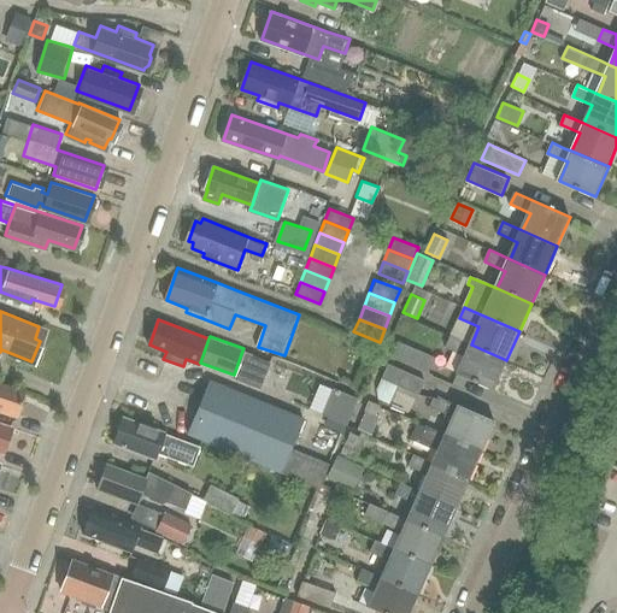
[(446,347),(465,357),(457,375),(493,390),(506,360),(471,345),(451,336),(446,347)]
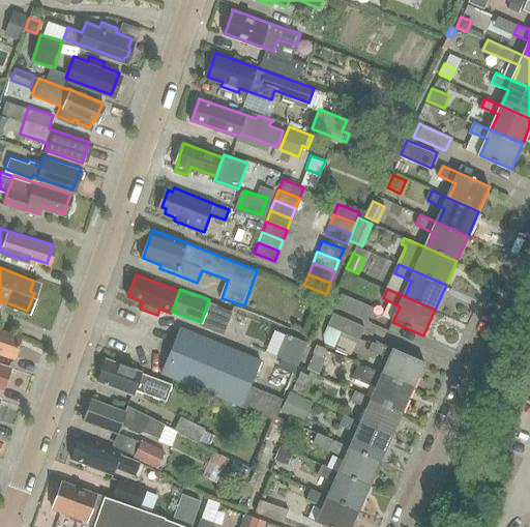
[(342,292),(335,305),(367,319),(373,306),(342,292)]
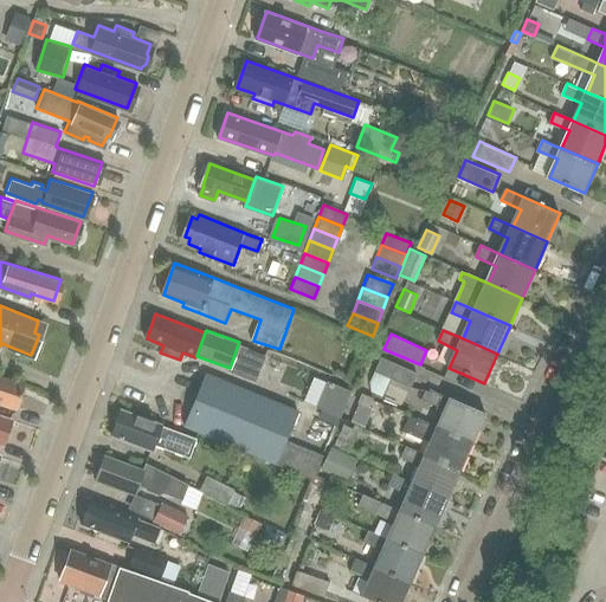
[(255,380),(264,354),(238,344),(230,368),(229,370),(255,380)]
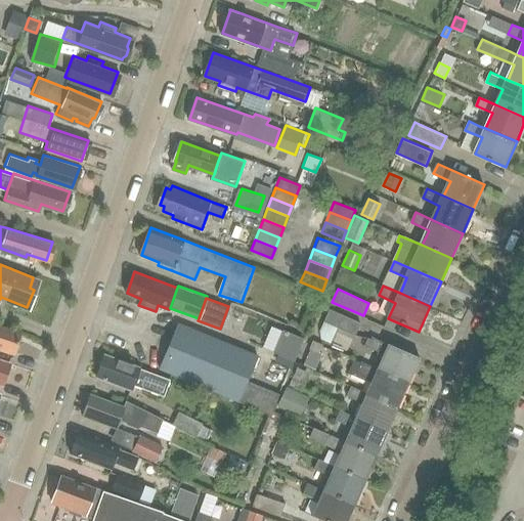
[(330,309),(324,321),(355,336),(361,322),(330,309)]
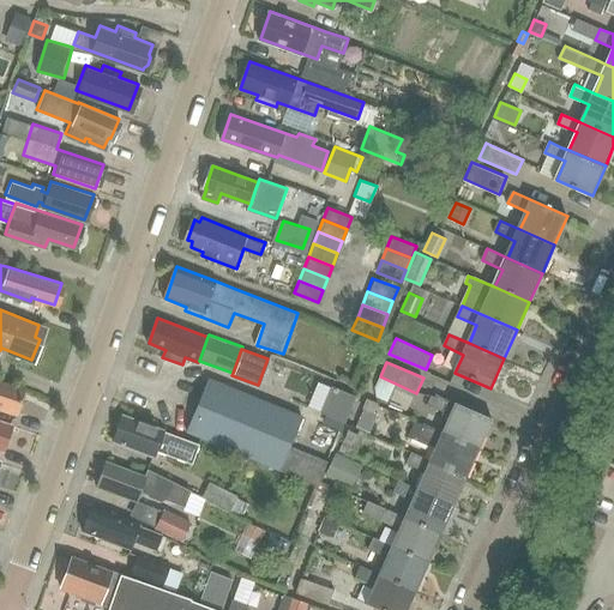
[(0,408),(14,414),(23,386),(0,378),(0,408)]
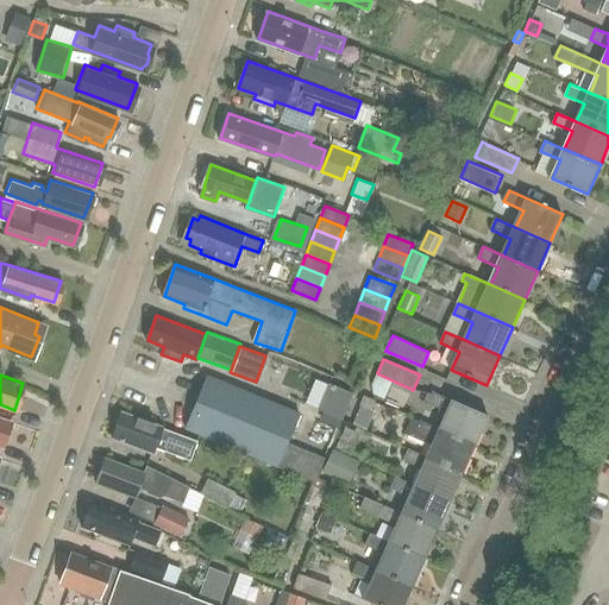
[(207,375),(186,427),(278,465),(287,442),(300,413),(207,375)]
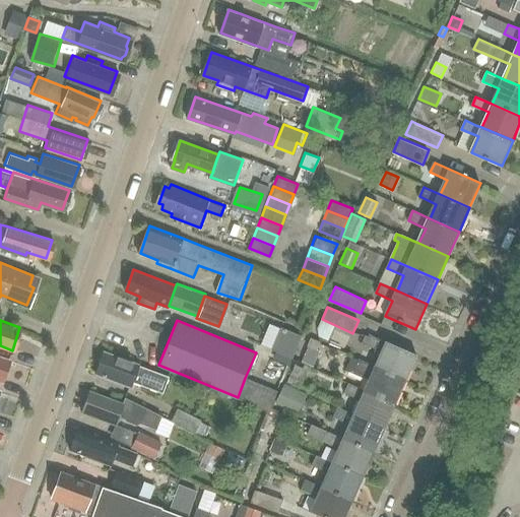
[(301,336),(279,327),(270,349),(290,359),(301,336)]
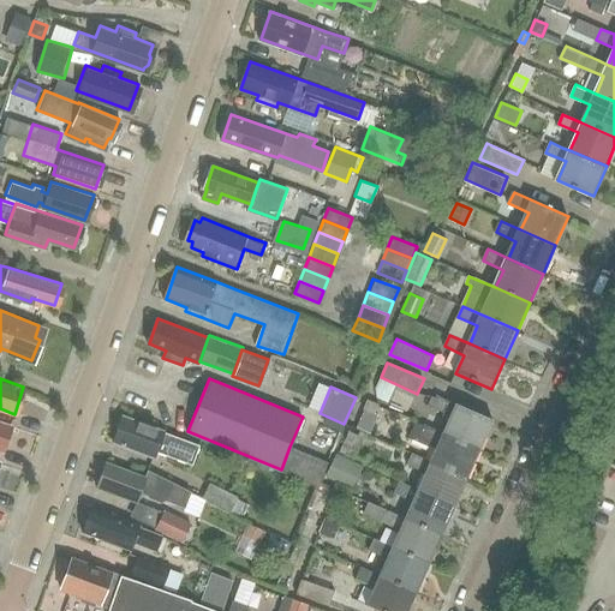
[(445,432),(482,448),(494,419),(439,395),(437,397),(431,395),(428,403),(445,412),(442,415),(449,419),(445,432)]
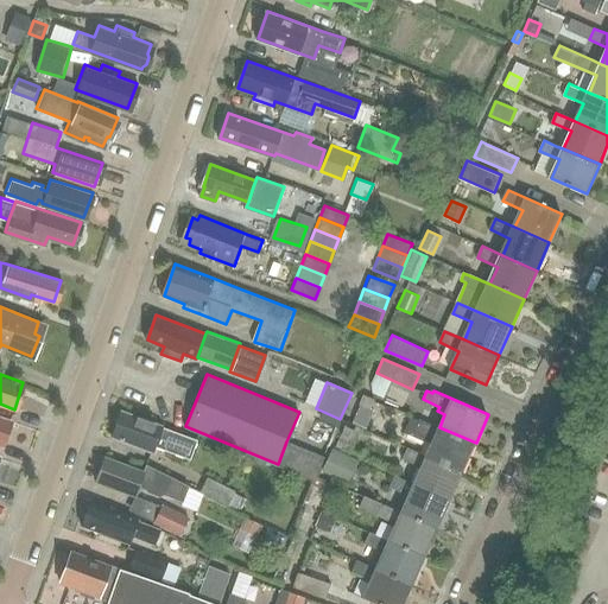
[(359,402),(350,421),(363,427),(372,408),(367,407),(372,398),(361,393),(356,402),(359,402)]
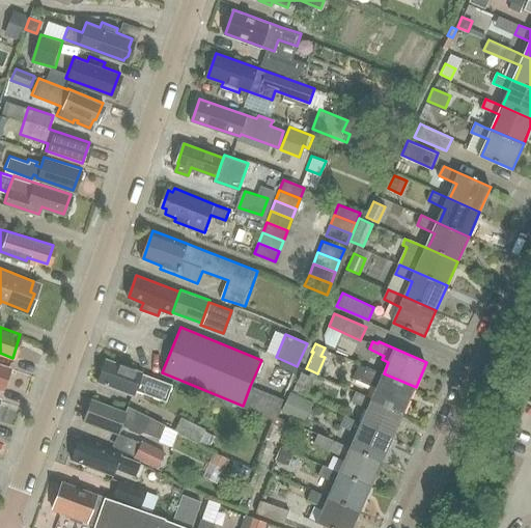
[(172,384),(169,383),(108,360),(100,382),(134,394),(136,389),(166,400),(172,384)]
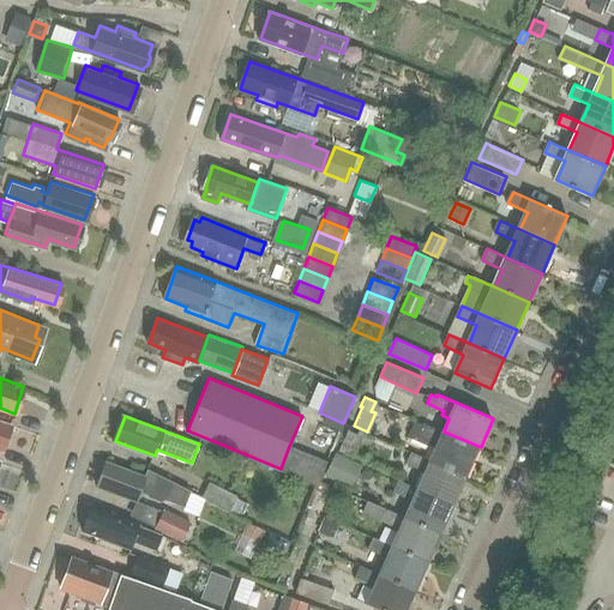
[(444,432),(441,430),(425,423),(425,424),(416,421),(409,436),(431,446),(433,440),(439,442),(431,460),(468,476),(481,447),(444,432)]
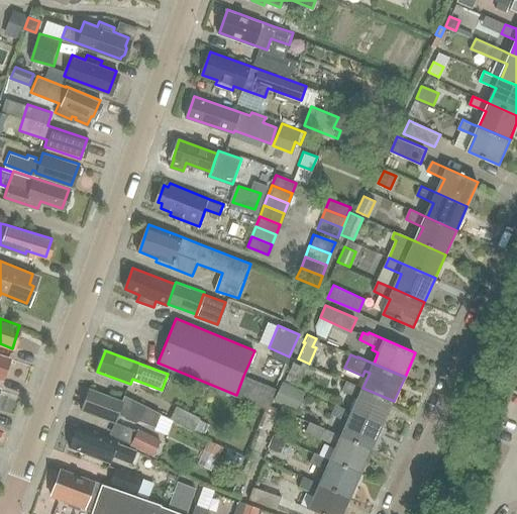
[(291,361),(283,378),(295,383),(303,366),(291,361)]
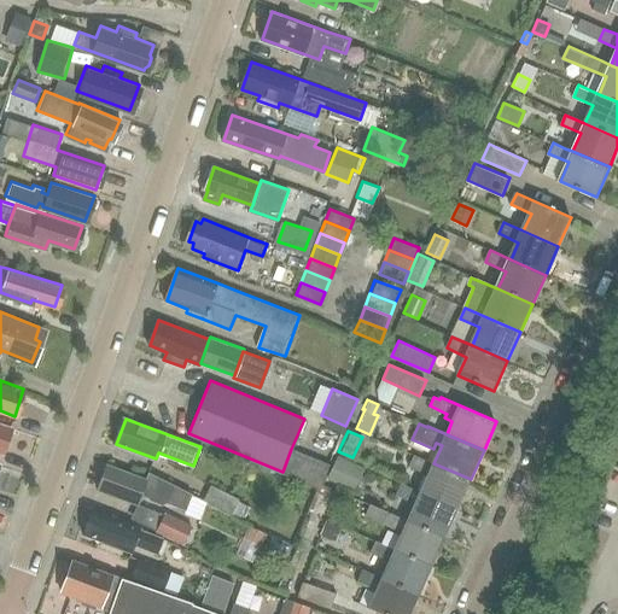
[(291,449),(283,472),(321,487),(330,465),(291,449)]
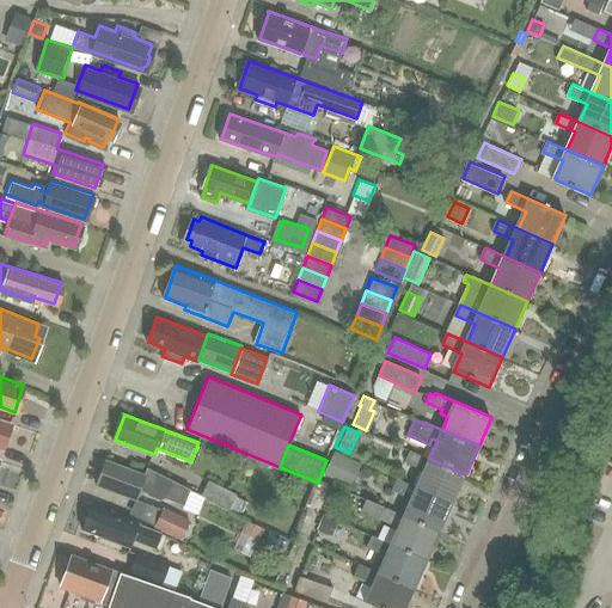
[(332,449),(328,461),(324,468),(350,480),(357,465),(350,461),(352,458),(332,449)]
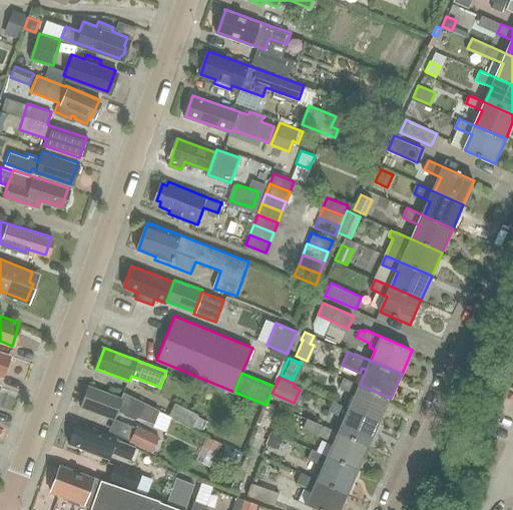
[(391,398),(360,385),(345,378),(340,388),(356,395),(350,409),(380,422),(391,398)]
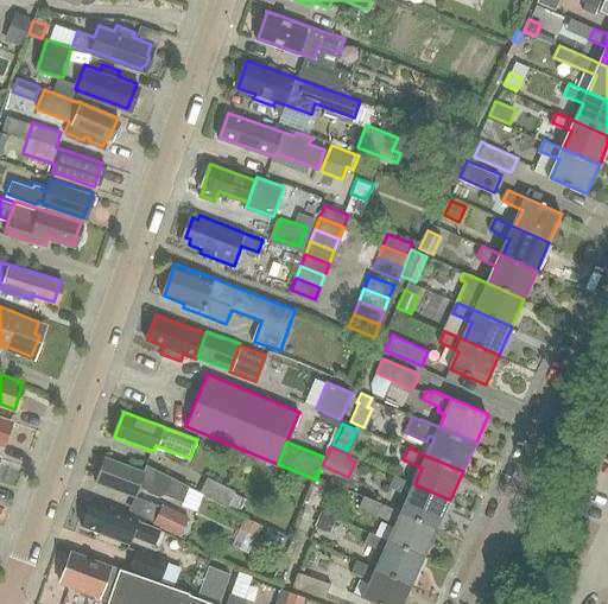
[(146,464),(143,470),(106,456),(99,481),(137,496),(140,485),(168,496),(169,495),(181,501),(189,484),(146,464)]
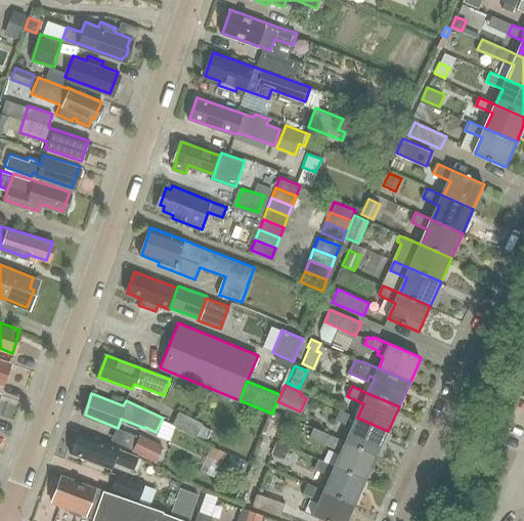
[(202,422),(178,409),(172,422),(206,439),(212,429),(202,423),(202,422)]
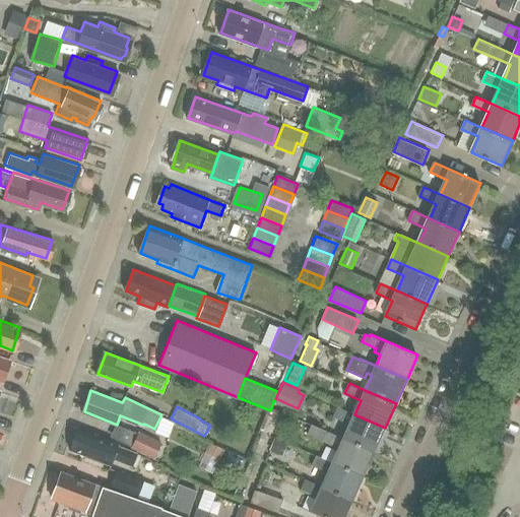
[(385,428),(354,414),(338,407),(334,416),(350,424),(344,438),(375,452),(385,428)]
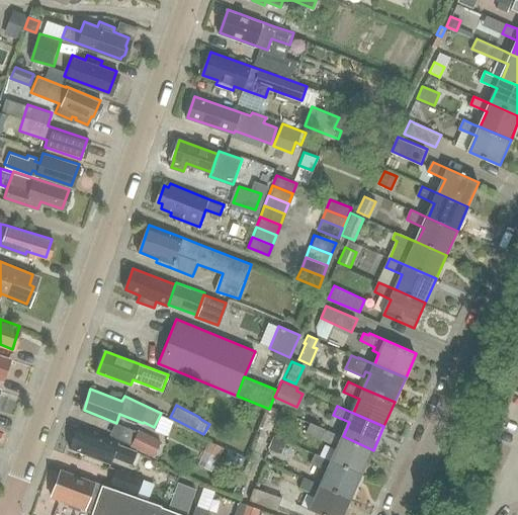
[(373,450),(343,436),(311,422),(306,432),(338,446),(332,461),(362,475),(373,450)]
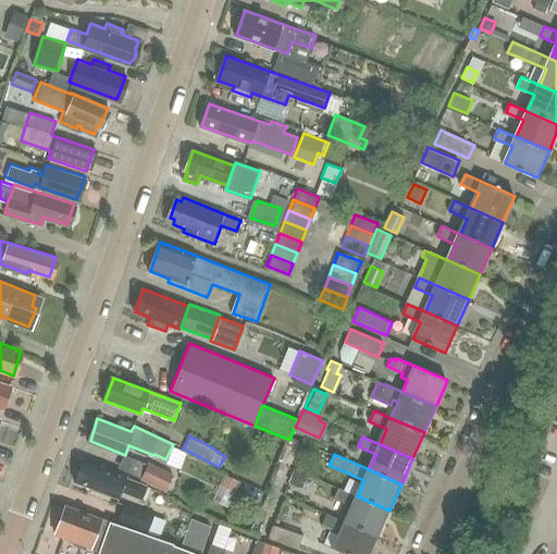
[(143,499),(147,487),(127,479),(126,477),(83,459),(75,481),(93,489),(91,492),(108,497),(109,494),(120,499),(122,491),(143,499)]
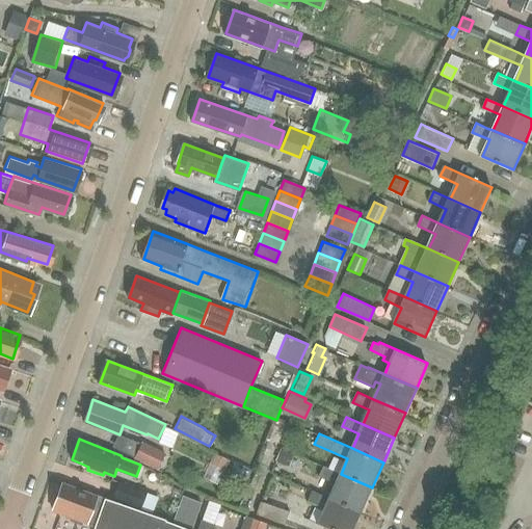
[(143,442),(136,458),(158,469),(165,453),(143,442)]
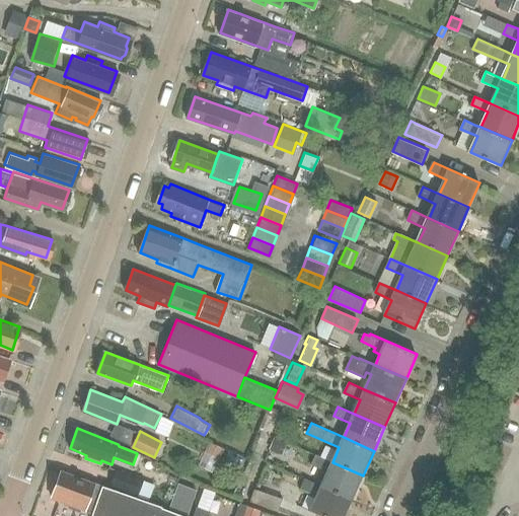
[(273,436),(268,447),(281,453),(286,442),(273,436)]
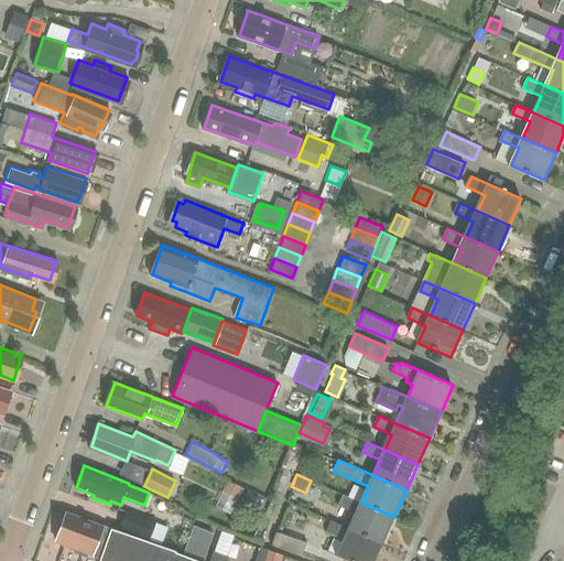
[(228,481),(223,492),(237,499),(242,488),(228,481)]
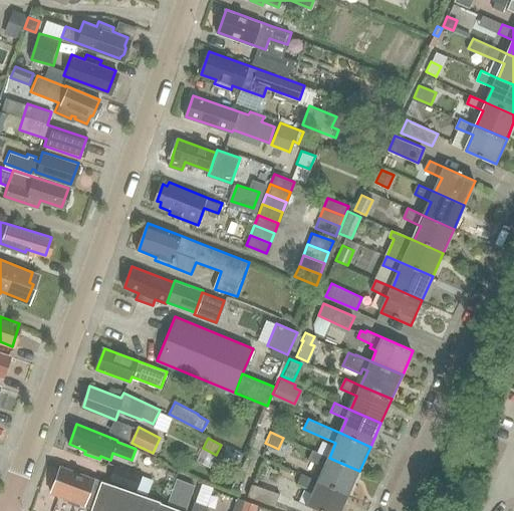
[(329,458),(321,454),(312,450),(308,460),(325,467),(318,481),(349,495),(359,471),(329,458)]
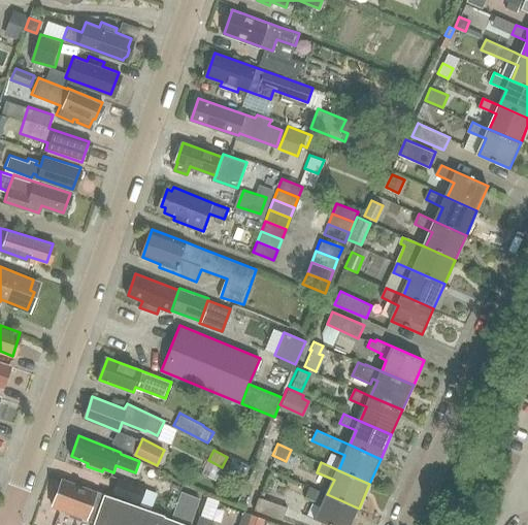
[(147,487),(119,477),(113,489),(142,500),(147,487)]
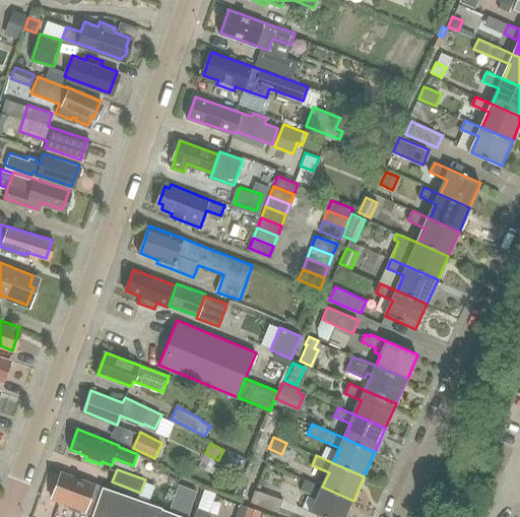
[(82,510),(85,511),(92,513),(90,516),(188,516),(117,492),(62,471),(52,499),(71,506),(69,509),(81,513),(82,510)]
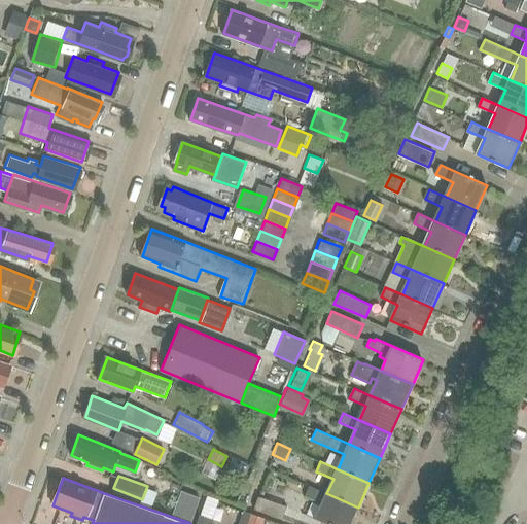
[(326,493),(322,492),(310,486),(306,495),(323,503),(316,519),(327,523),(350,523),(358,508),(326,493)]
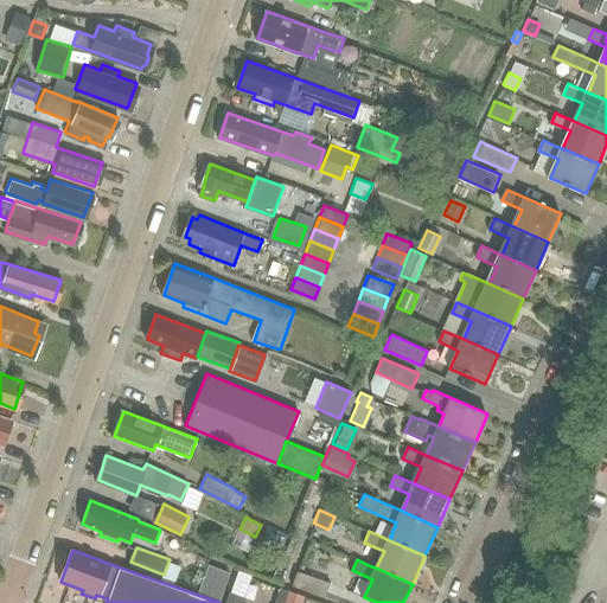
[(293,587),(326,598),(331,583),(299,572),(293,587)]
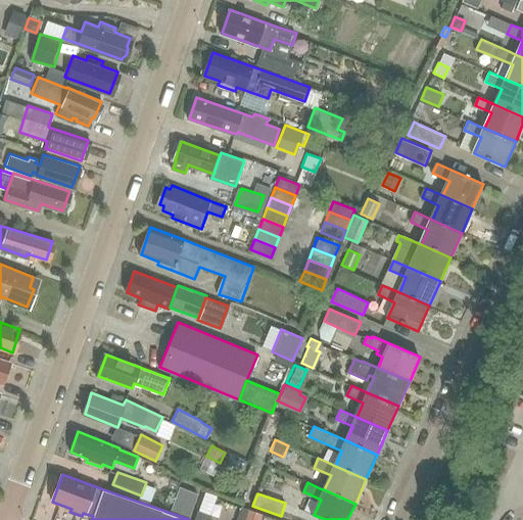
[(259,519),(263,513),(256,511),(241,506),(236,519),(245,519),(246,518),(251,519),(259,519)]
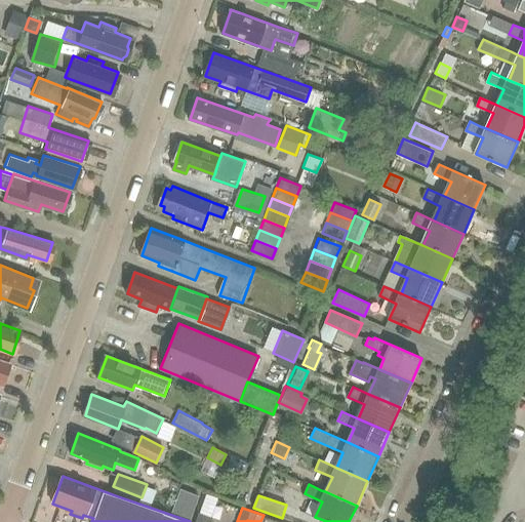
[(194,521),(209,521),(211,517),(198,512),(194,521)]
